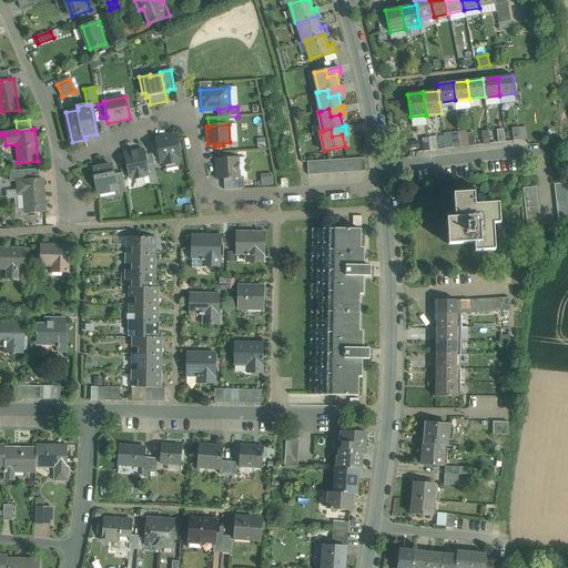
[(467,131),(458,132),(458,134),(459,146),(469,146),(467,133),(467,131)]
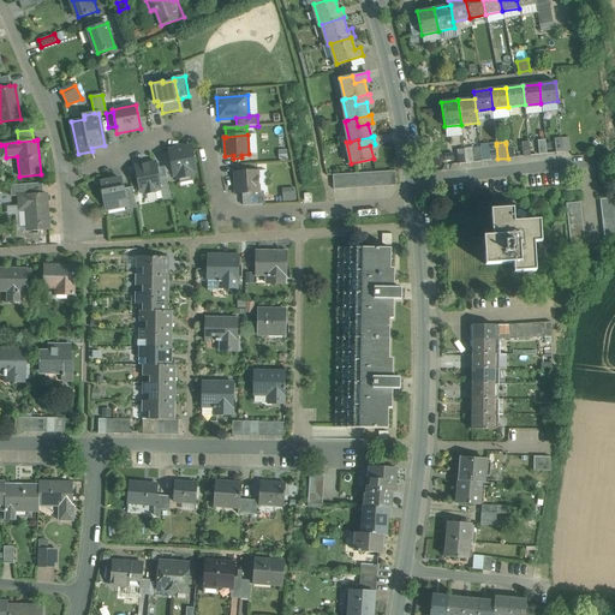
[(191,147),(169,151),(173,172),(174,177),(178,175),(179,179),(192,177),(192,173),(196,172),(191,147)]
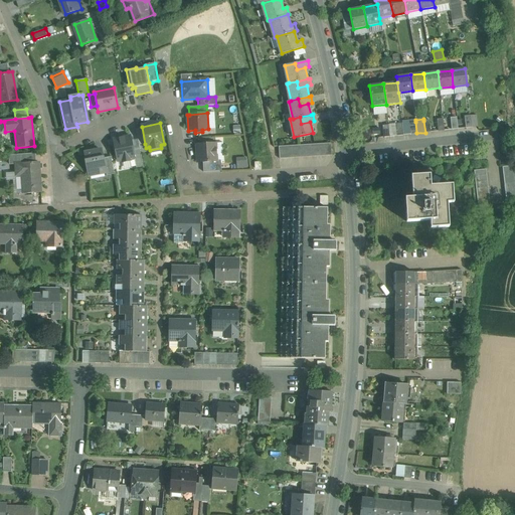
[(396,124),(388,125),(389,137),(397,136),(396,124)]
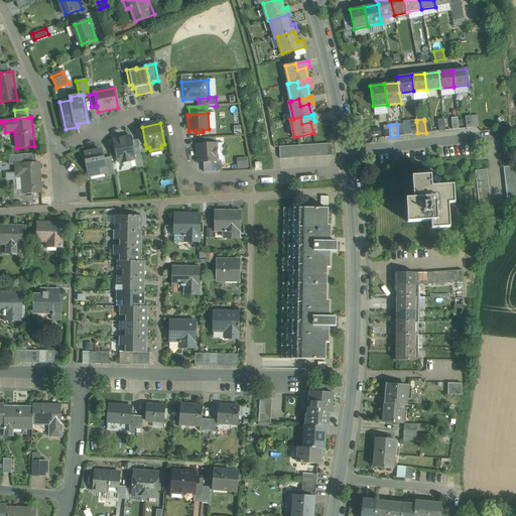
[(142,128),(136,129),(139,145),(145,144),(142,128)]
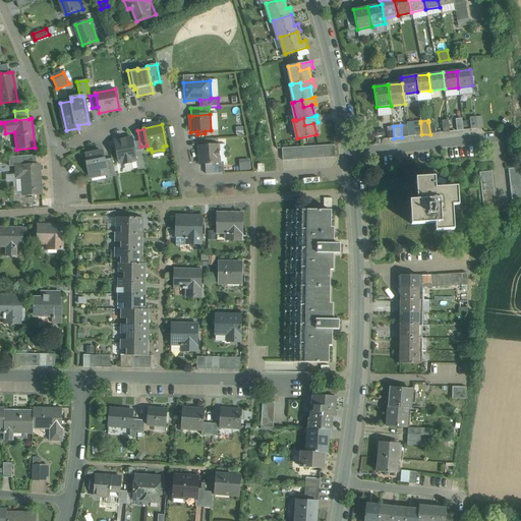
[(131,138),(115,141),(119,163),(123,162),(123,164),(132,163),(131,161),(135,160),(134,152),(131,138)]
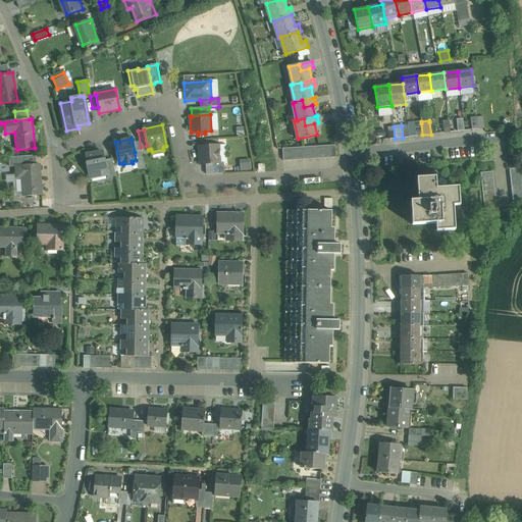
[(335,145),(326,146),(327,158),(336,157),(335,145)]
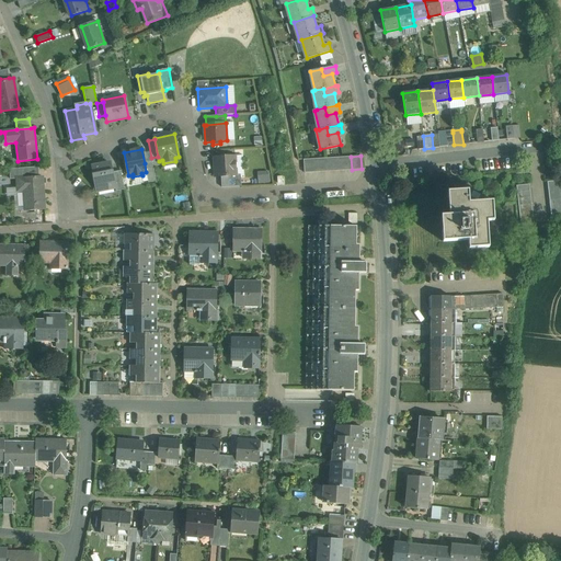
[(235,157),(214,158),(215,178),(221,176),(236,175),(235,157)]
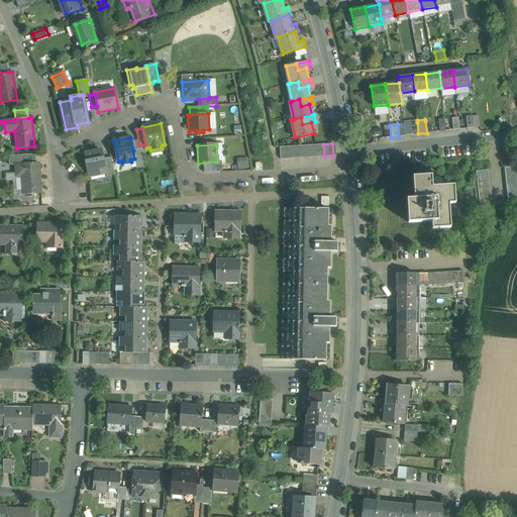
[(314,144),(306,145),(306,158),(315,157),(314,144)]
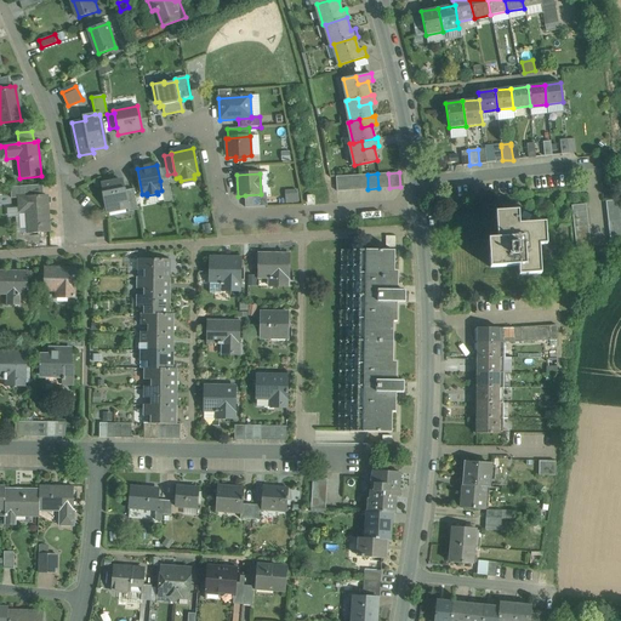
[(388,174),(377,174),(379,188),(389,188),(388,174)]
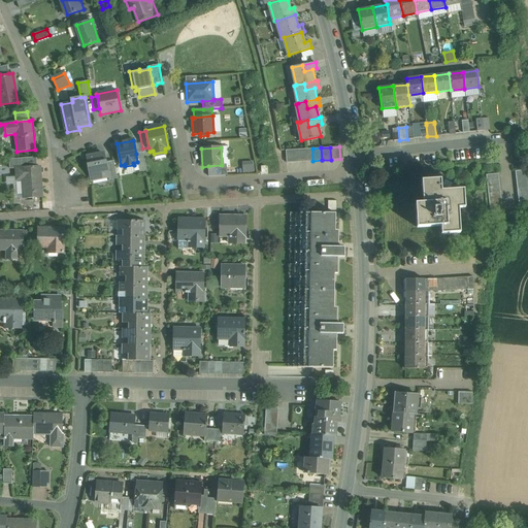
[(303,149),(294,150),(295,162),(304,162),(303,149)]
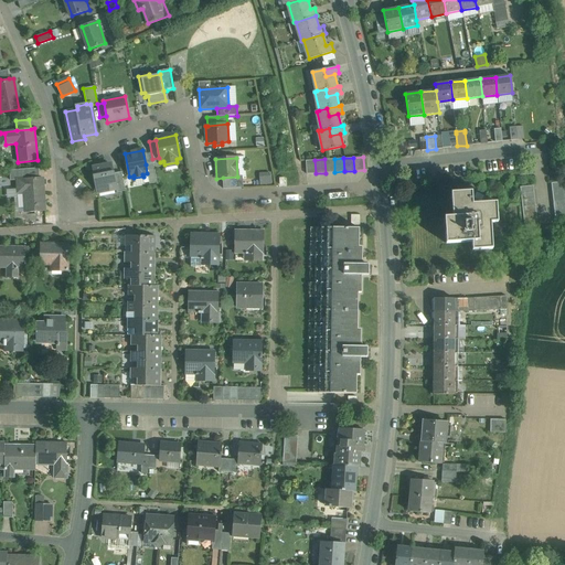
[(334,159),(324,159),(326,173),(334,172),(334,159)]
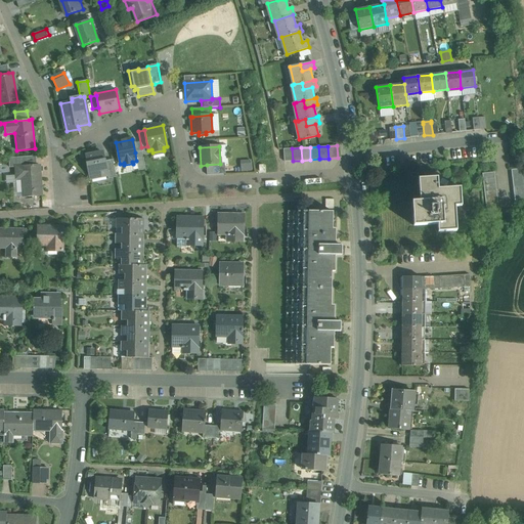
[(293,161),(292,148),(284,149),(285,162),(293,161)]
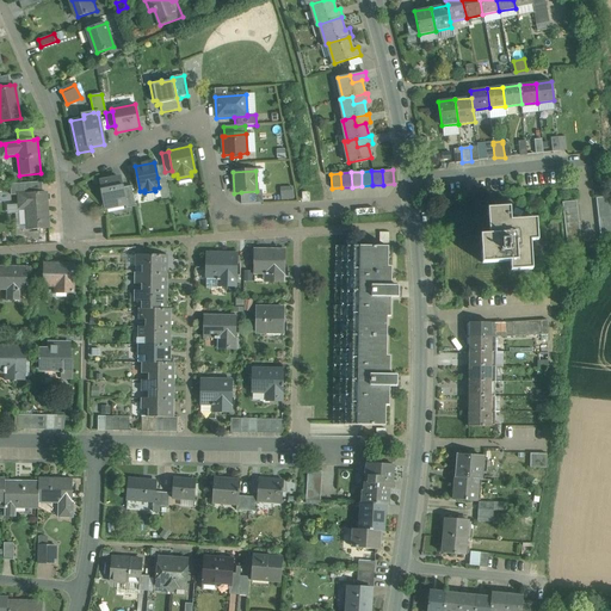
[(166,177),(158,178),(159,187),(161,199),(170,198),(166,177)]
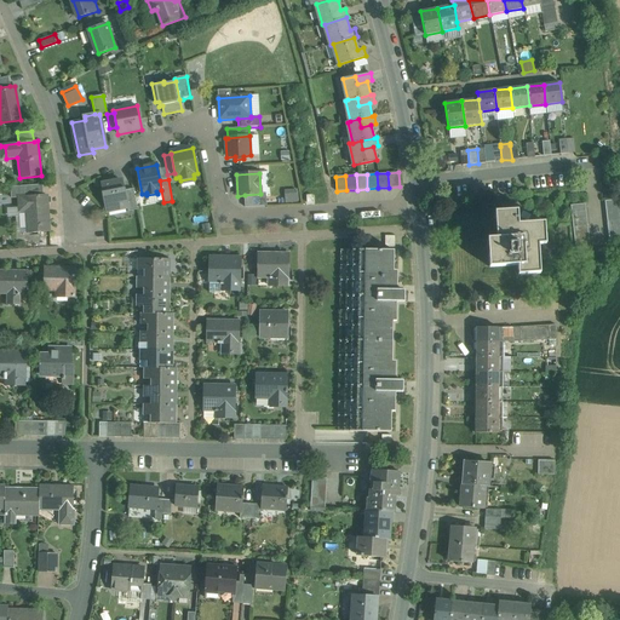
[(122,181),(102,185),(104,195),(103,195),(107,211),(127,207),(125,190),(124,190),(122,181)]
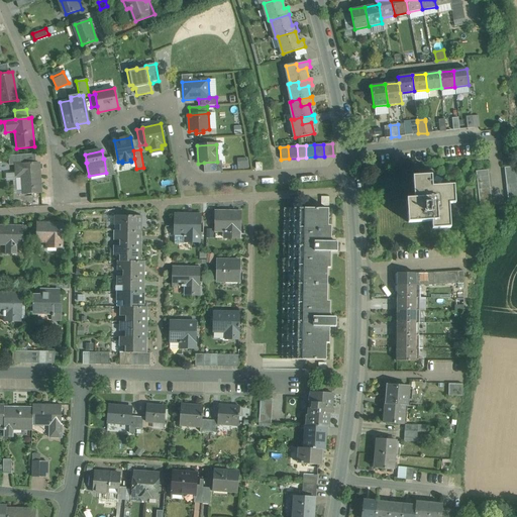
[(35,153),(22,154),(23,164),(36,163),(35,153)]
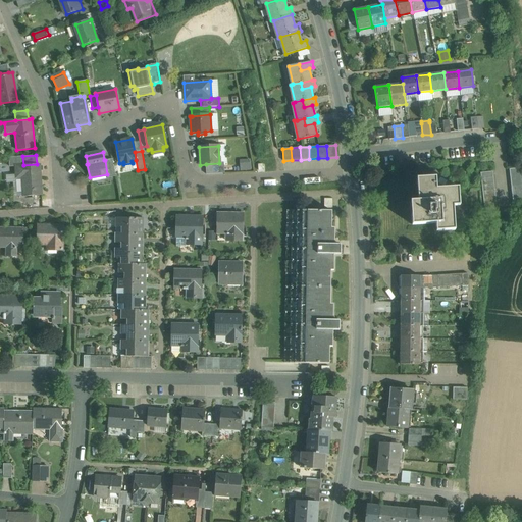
[(115,176),(112,159),(105,160),(107,174),(108,178),(115,176)]
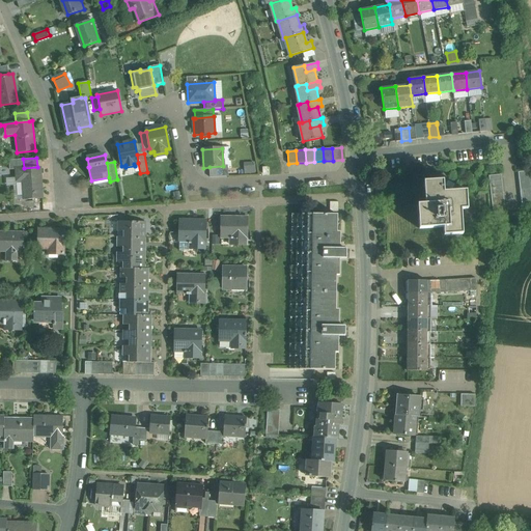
[(244,173),(254,172),(253,162),(243,163),(244,173)]
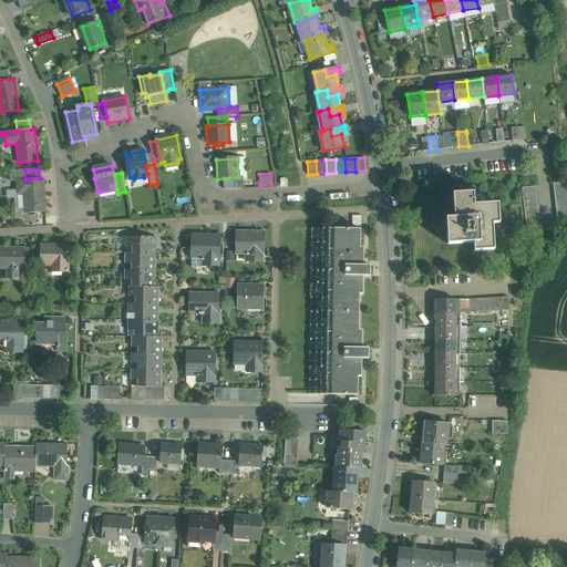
[(238,177),(224,178),(224,189),(244,188),(243,177),(238,177)]
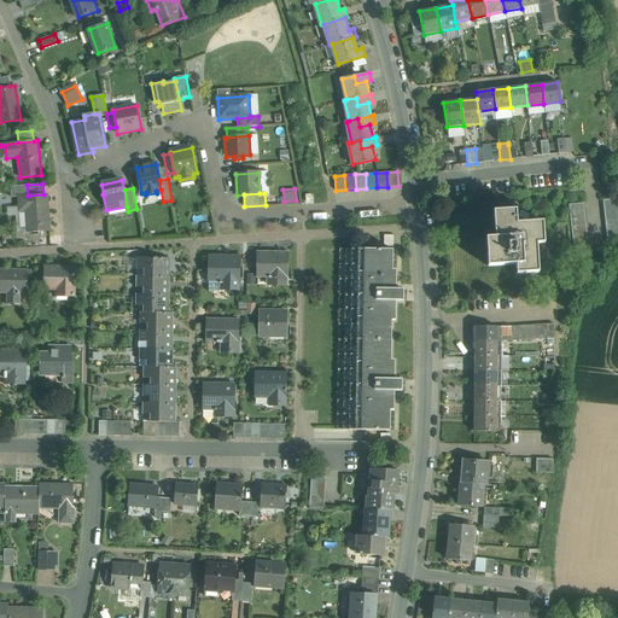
[(28,196),(18,197),(21,232),(28,232),(50,231),(47,194),(44,194),(28,196)]
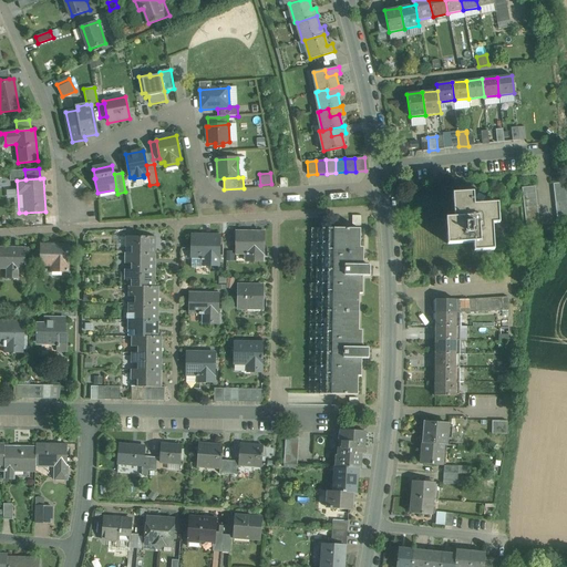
[(566,189),(566,183),(553,184),(557,224),(566,222),(566,189)]
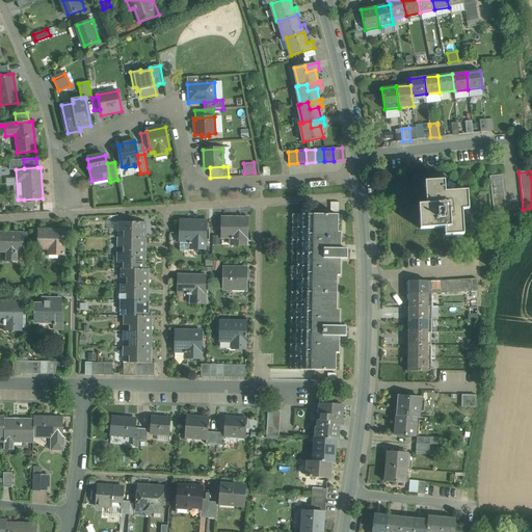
[(444,181),(425,182),(426,205),(419,206),(421,229),(445,228),(445,236),(463,235),(462,210),(469,210),(468,191),(445,192),(444,181)]
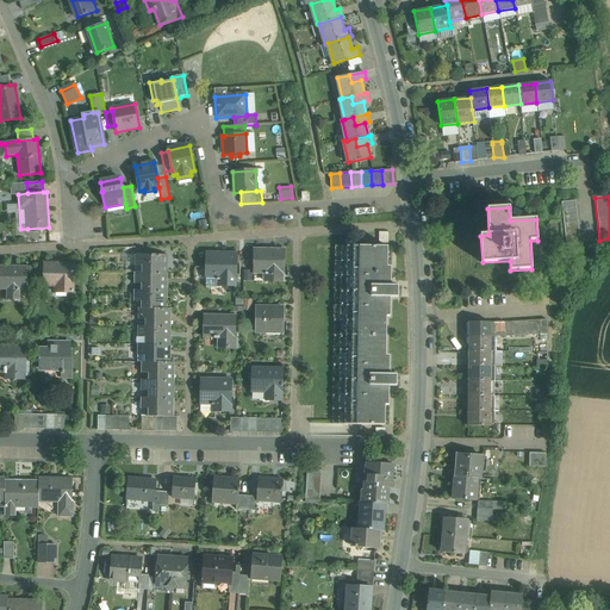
[(387,247),(335,247),(334,335),(385,336),(386,297),(386,285),(387,247)]
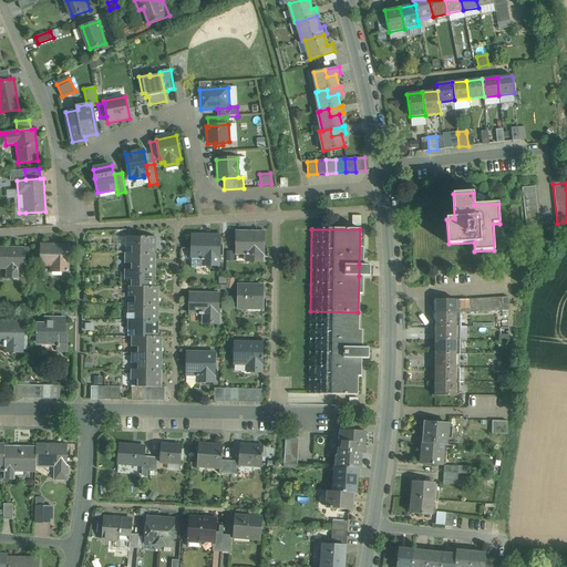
[(264,233),(237,233),(237,254),(254,254),(254,260),(264,260),(264,233)]
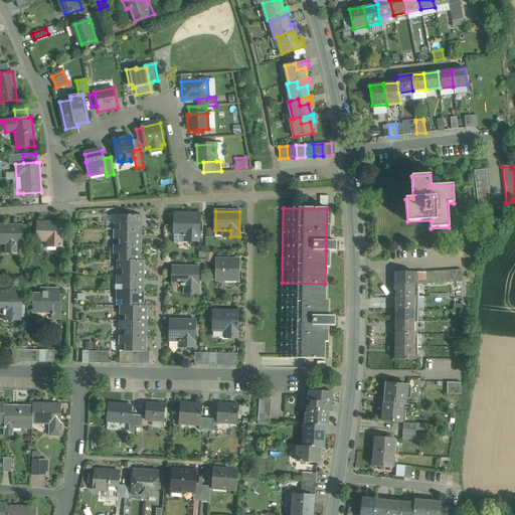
[(200,213),(175,212),(174,235),(183,235),(183,236),(186,236),(186,235),(190,235),(190,240),(199,241),(200,213)]
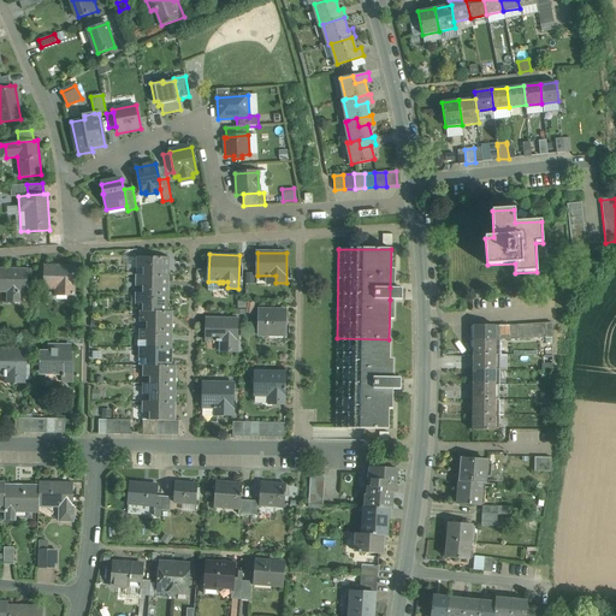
[(169,258),(136,256),(136,276),(166,276),(169,276),(169,267),(166,267),(166,259),(169,259),(169,258)]
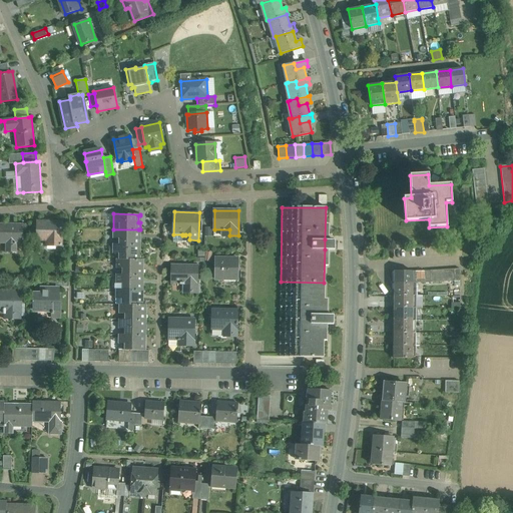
[(63,221),(38,220),(37,240),(47,241),(47,245),(63,245),(63,221)]
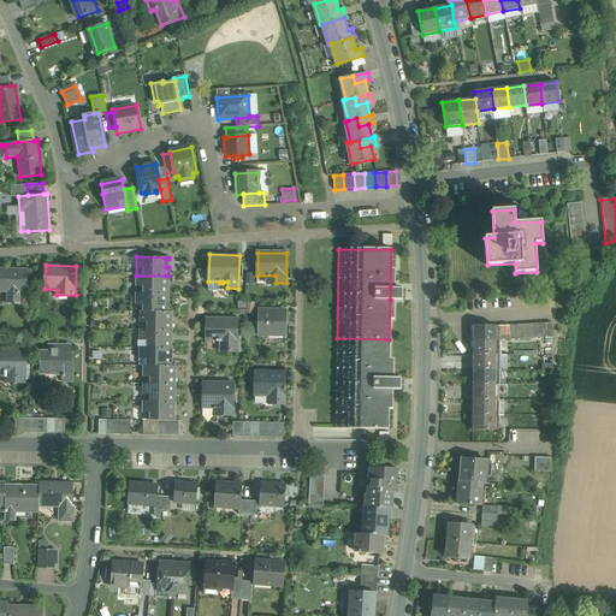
[(29,268),(0,267),(0,290),(9,291),(9,302),(21,302),(22,291),(28,291),(29,268)]
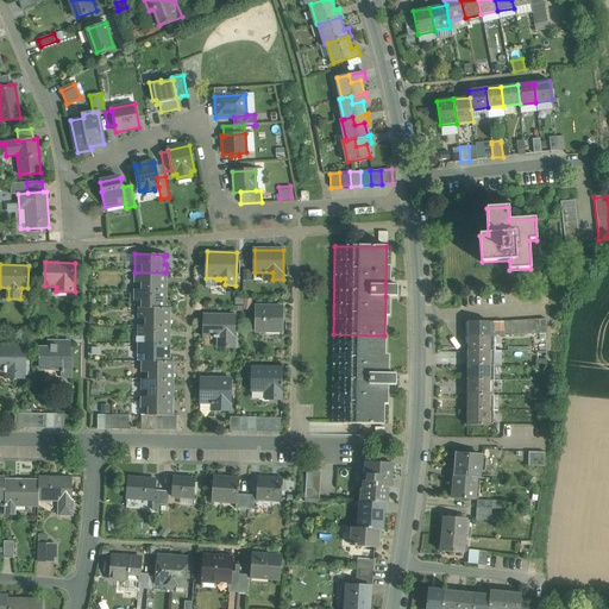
[(164,272),(135,272),(135,283),(145,283),(145,290),(164,290),(167,290),(167,282),(164,282),(164,272)]
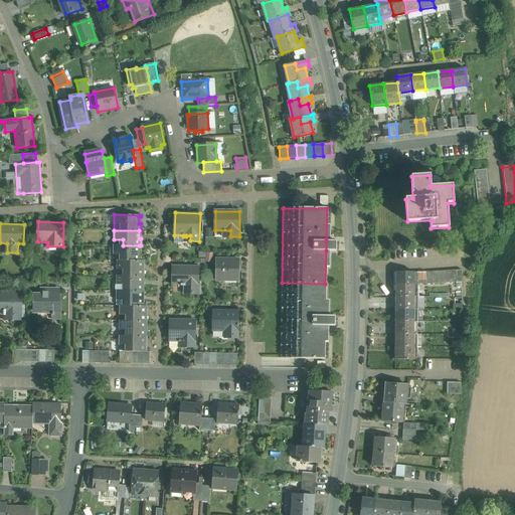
[(123,245),(114,245),(114,254),(123,254),(123,261),(140,261),(141,253),(139,253),(139,245),(123,245)]
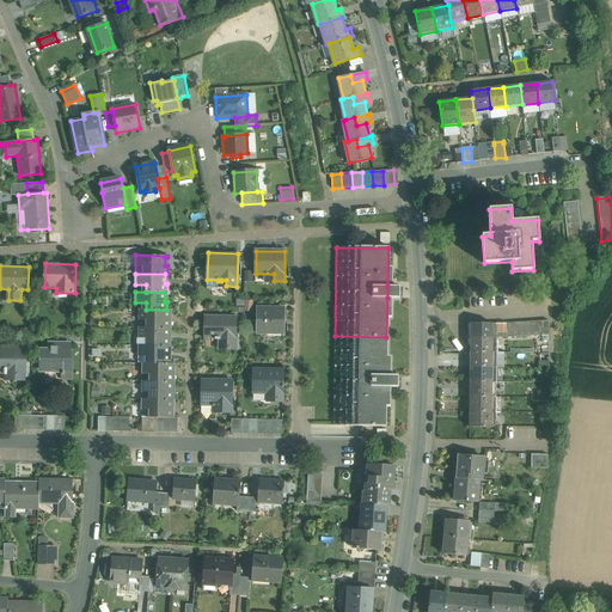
[(267,308),(257,308),(257,332),(283,334),(283,311),(267,311),(267,308)]
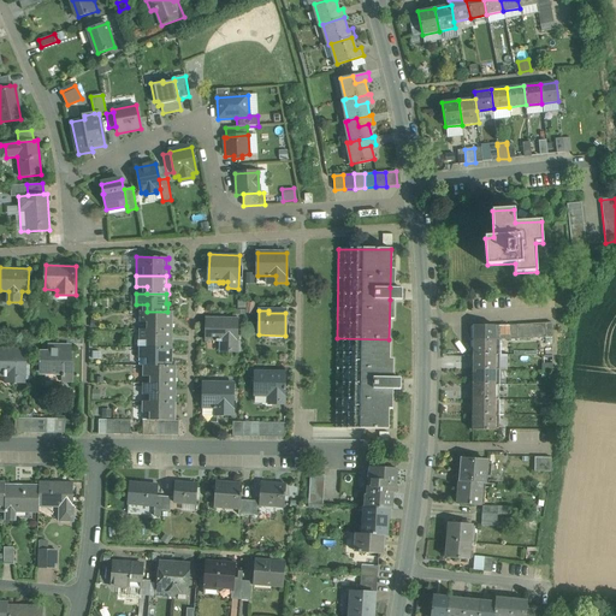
[(147,312),(141,312),(141,321),(152,323),(152,330),(170,330),(172,330),(172,323),(171,323),(171,312),(167,312),(147,312)]
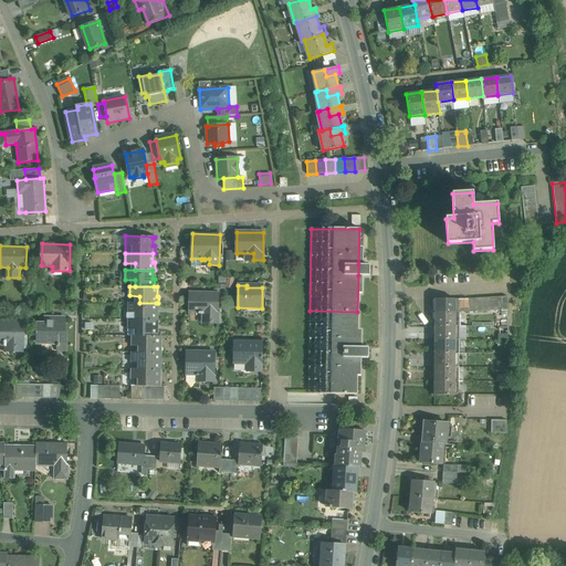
[(219,293),(190,292),(189,313),(199,313),(199,314),(203,314),(203,313),(208,313),(208,323),(219,323),(219,293)]
